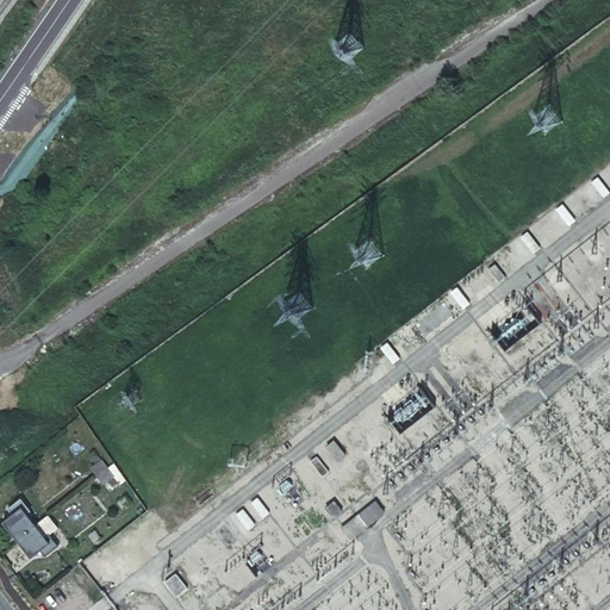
[(609,194),(609,193),(598,178),(591,184),(603,199),(609,194)]
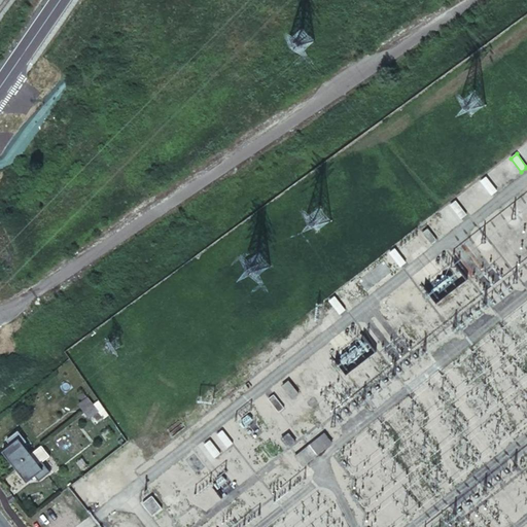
[(497,191),(486,177),(480,182),(491,197),(497,191)]
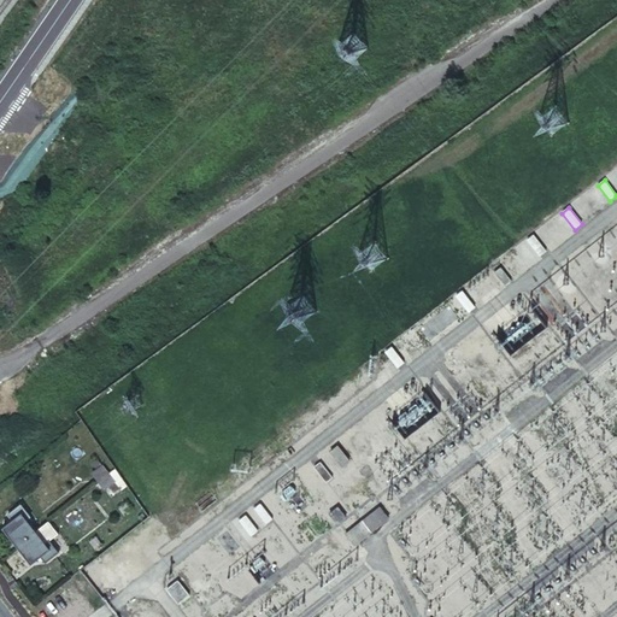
[(547,253),(533,235),(526,241),(540,258),(547,253)]
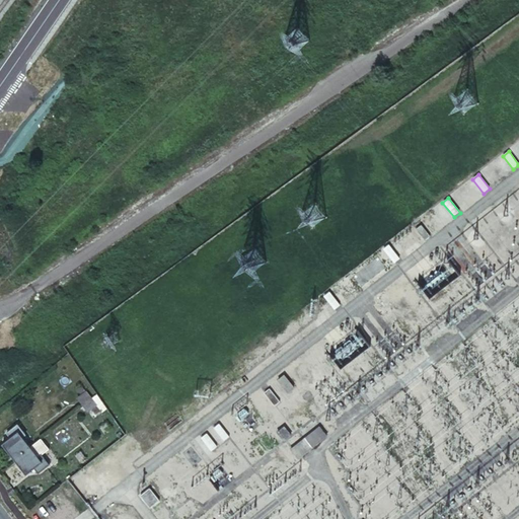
[(430,236),(421,225),(416,230),(425,241),(430,236)]
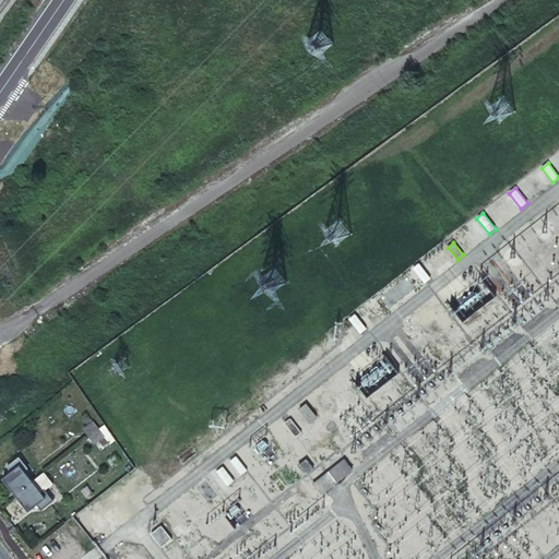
[(430,280),(418,264),(412,269),(424,285),(430,280)]
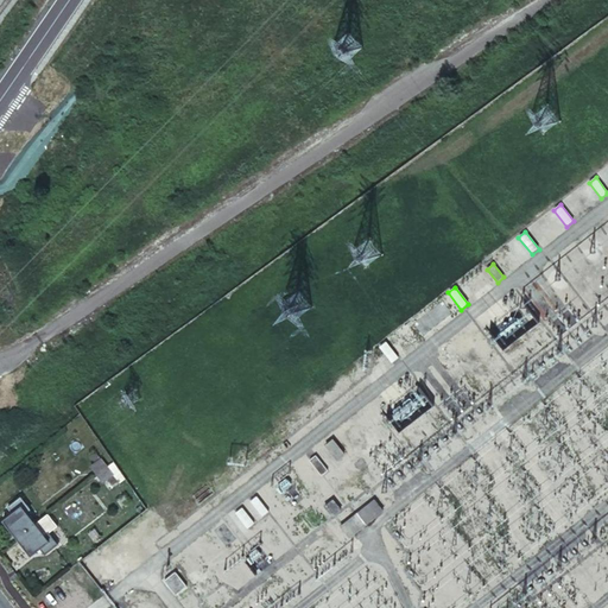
[(505,348),(538,320),(529,308),(495,336),(505,348)]
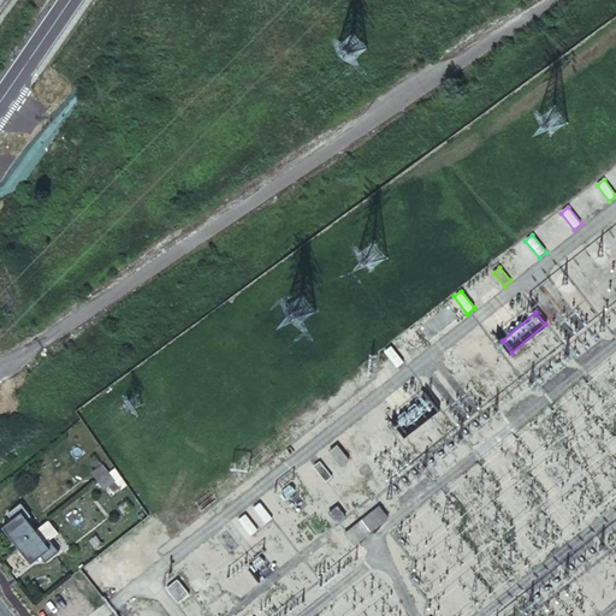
[(404,363),(390,345),(383,351),(397,368),(404,363)]
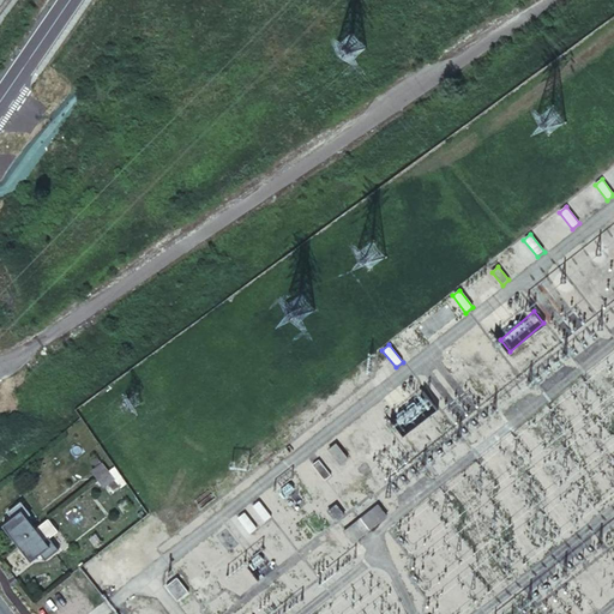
[(392,419),(405,434),(438,407),(425,391),(392,419)]
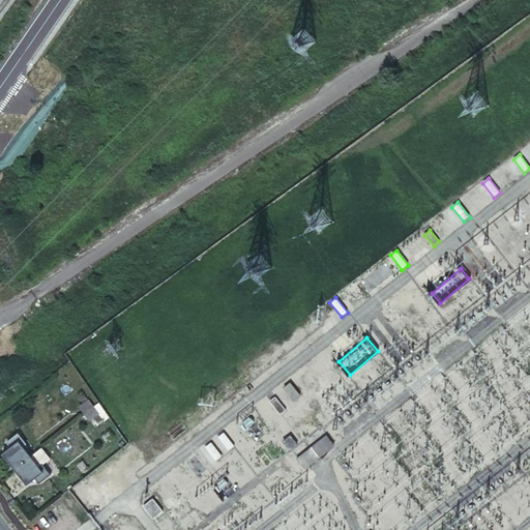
[(300,393),(290,381),(282,387),(293,400),(300,393)]
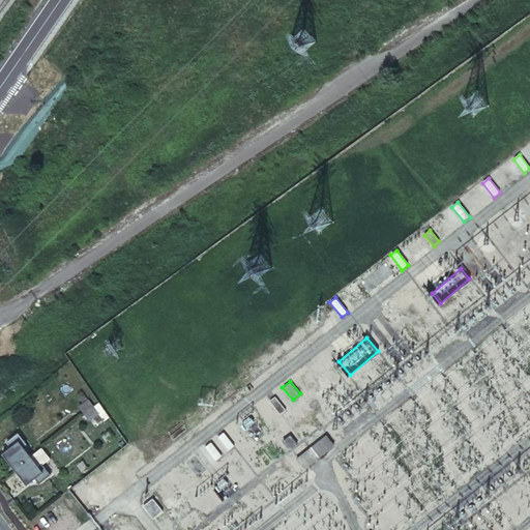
[(81,405),(78,408),(85,417),(98,406),(97,404),(93,407),(84,395),(78,400),(81,405)]
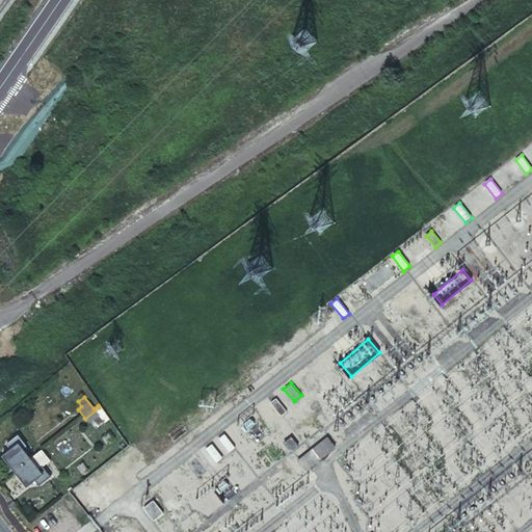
[(275,400),(270,403),(281,417),(286,414),(275,400)]
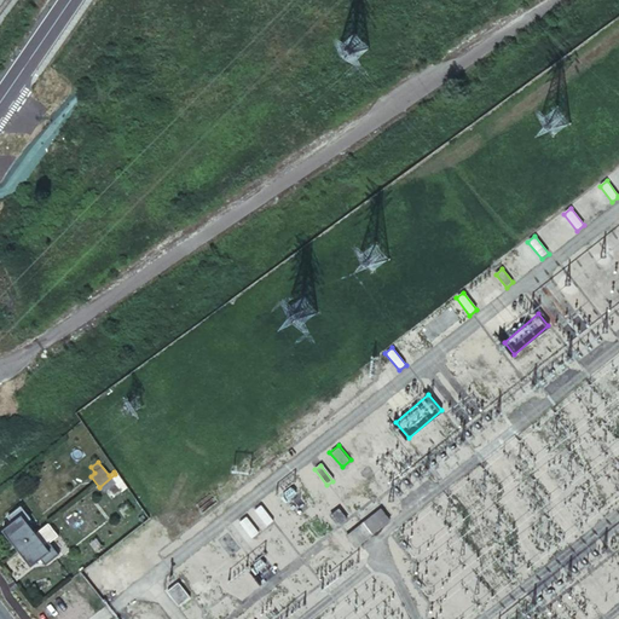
[(115,474),(99,487),(104,493),(109,491),(113,497),(119,491),(116,486),(121,481),(115,474)]
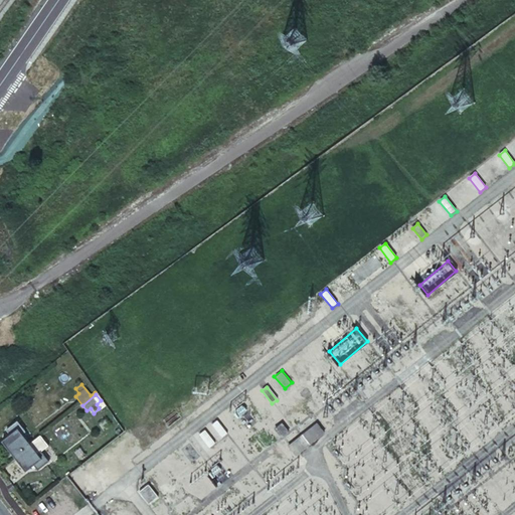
[(88,412),(80,417),(91,431),(97,425),(88,412)]
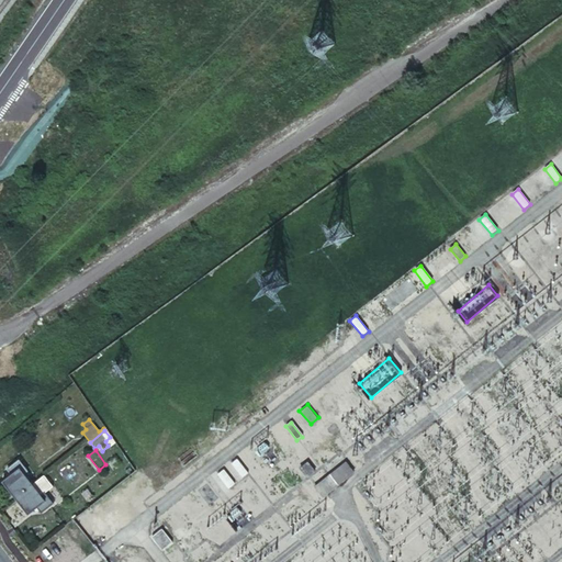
[(236,458),(231,462),(243,476),(248,472),(236,458)]
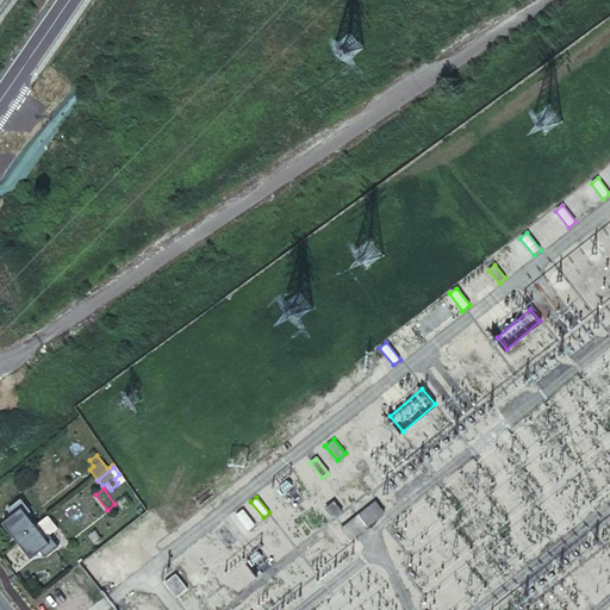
[(374,499),(338,527),(348,539),(383,511),(374,499)]
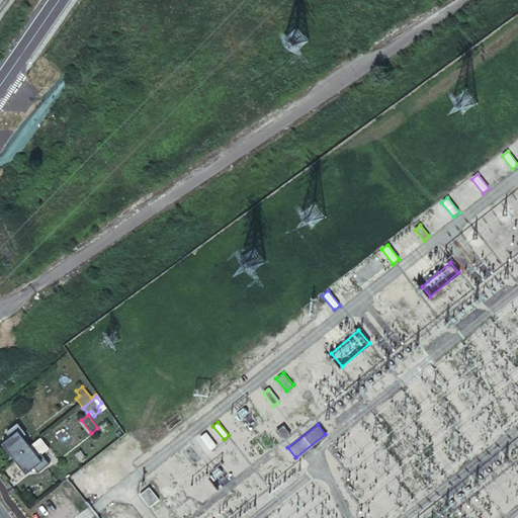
[(10,438),(1,445),(15,462),(31,448),(22,438),(25,435),(16,425),(6,433),(10,438)]
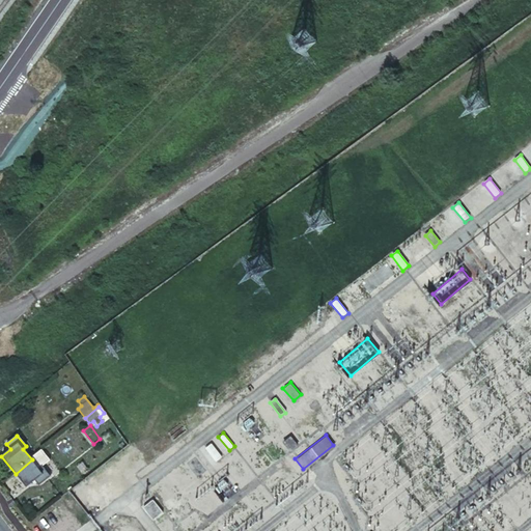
[(288,436),(281,443),(289,452),(298,446),(288,436)]
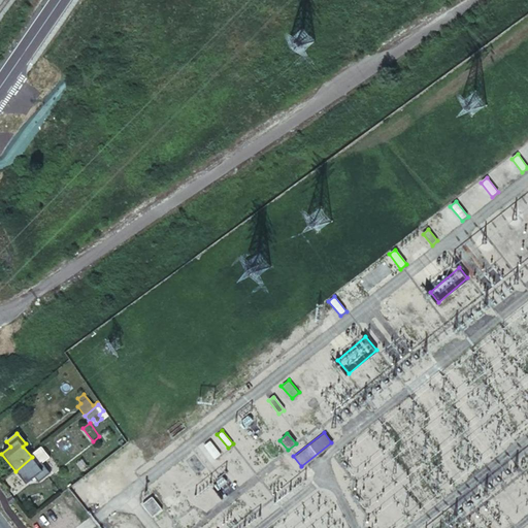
[(210,440),(204,444),(216,458),(221,454),(210,440)]
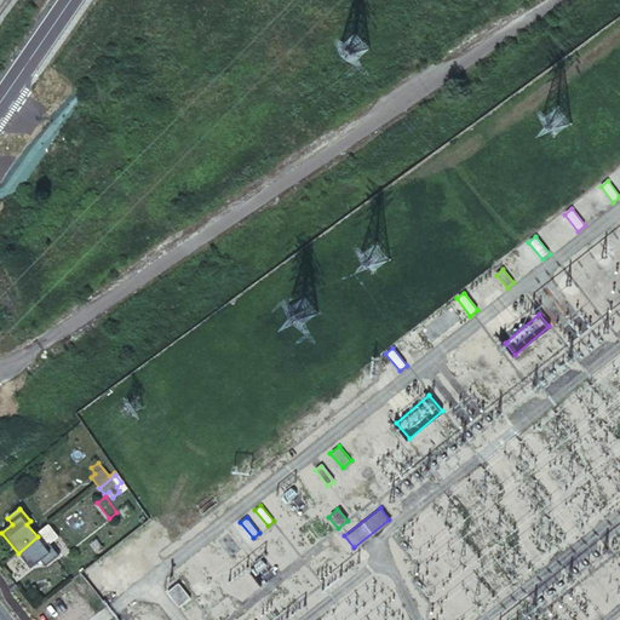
[(18,554),(30,569),(40,562),(46,568),(58,558),(49,545),(45,546),(38,537),(18,554)]
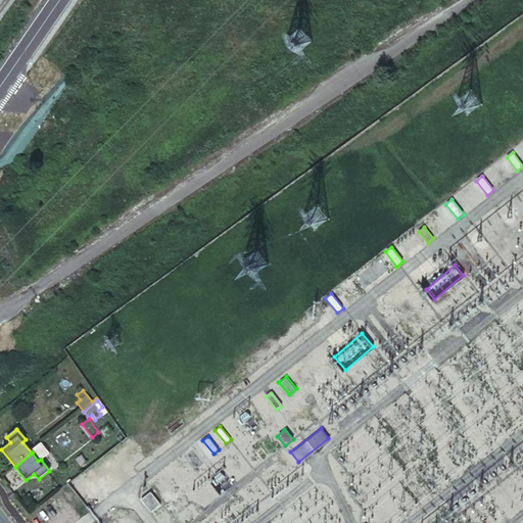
[(151,490),(140,498),(149,511),(160,503),(151,490)]
